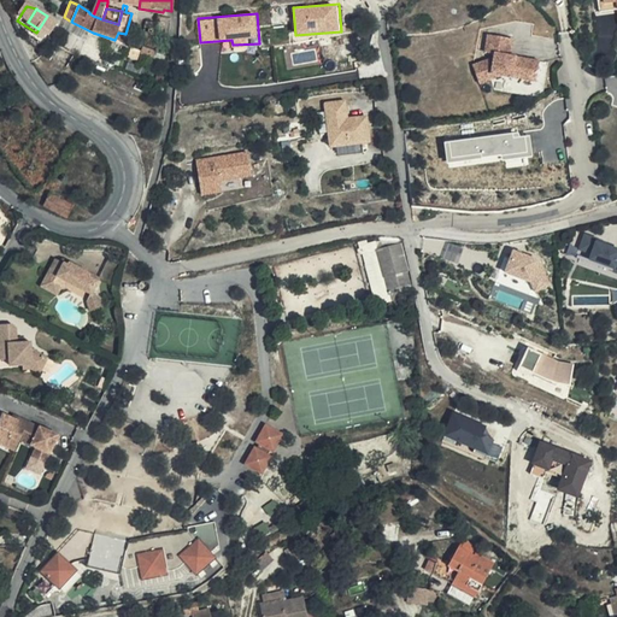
[(50,36),(58,23),(47,16),(39,29),(50,36)]
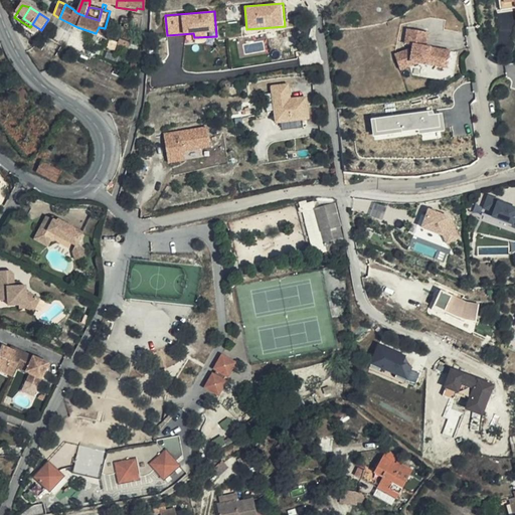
[(123,28),(128,29),(129,19),(122,18),(120,27),(123,28)]
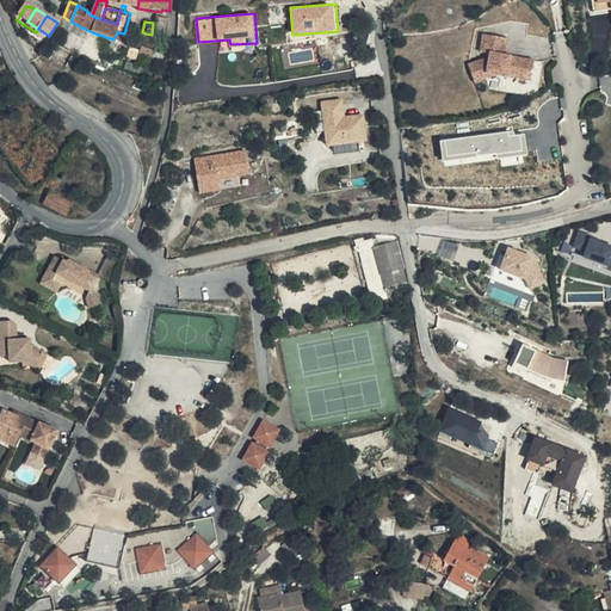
[(480,49),(488,50),(505,53),(507,36),(483,31),(480,49)]
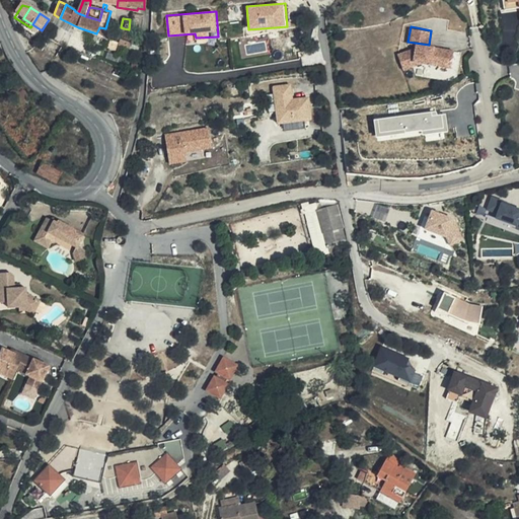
[(96,44),(98,38),(92,35),(89,43),(93,44),(94,44),(96,44)]
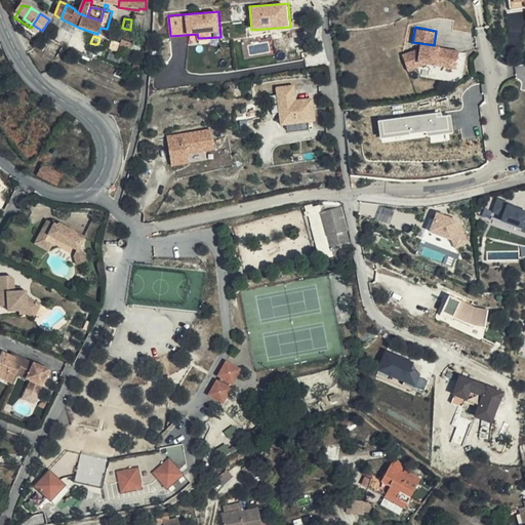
[(85,52),(88,43),(76,38),(73,47),(85,52)]
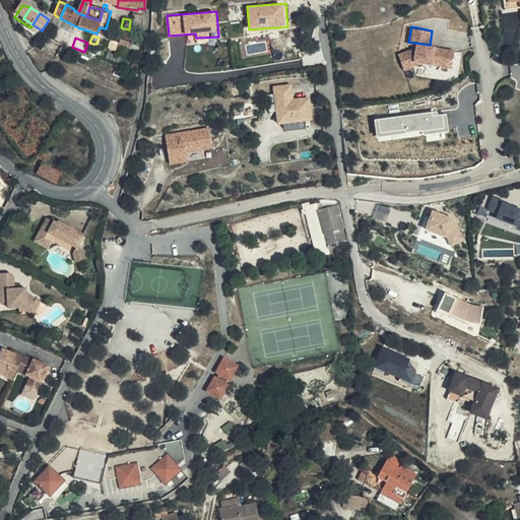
[(347,52),(345,38),(332,40),(334,54),(347,52)]
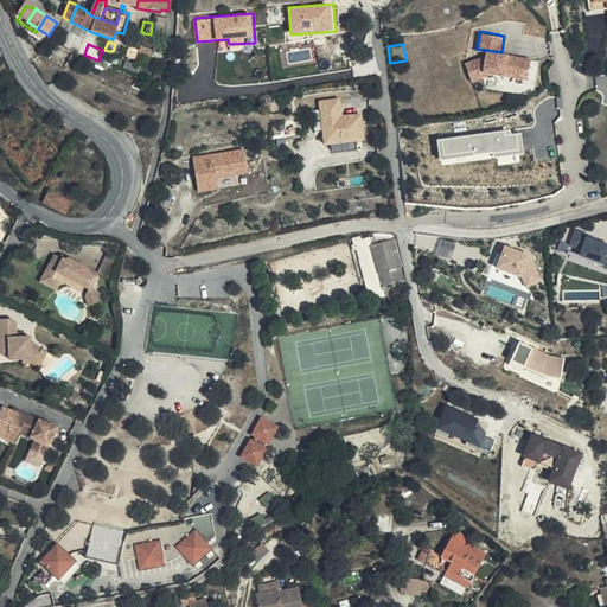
[(502,52),(485,50),(484,55),(464,63),(470,81),(492,72),(502,75),(503,70),(526,74),(529,58),(502,52)]
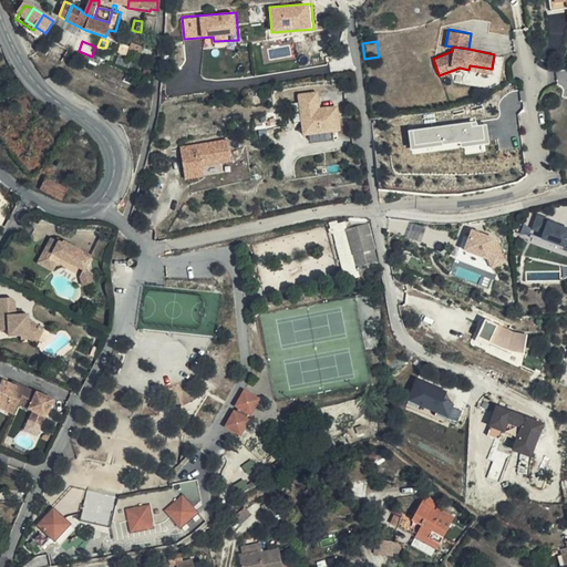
[(33,107),(21,93),(12,101),(23,114),(33,107)]
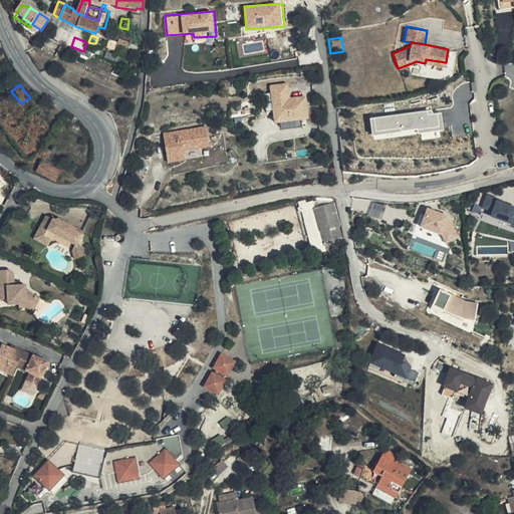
[(272,86),(274,101),(291,99),(289,84),(272,86)]
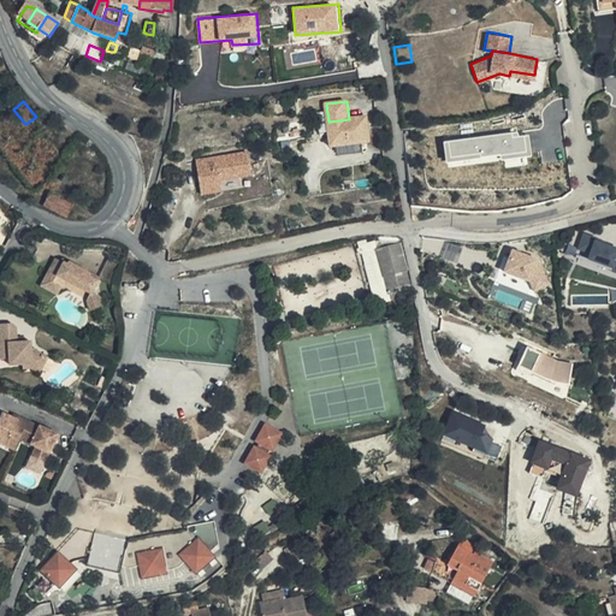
[(349,119),(329,122),(332,148),(373,142),(369,116),(349,119)]
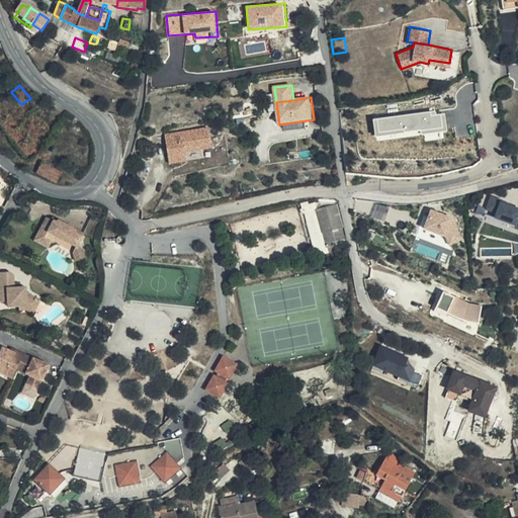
[(431,110),(377,116),(378,131),(421,125),(422,130),(442,126),(441,112),(431,113),(431,110)]
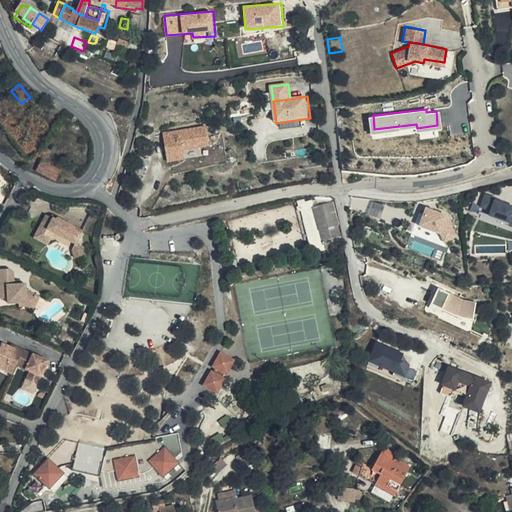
[(374,129),(373,115),(369,116),(372,137),(442,128),(440,111),(436,111),(437,125),(417,128),(416,124),(374,129)]
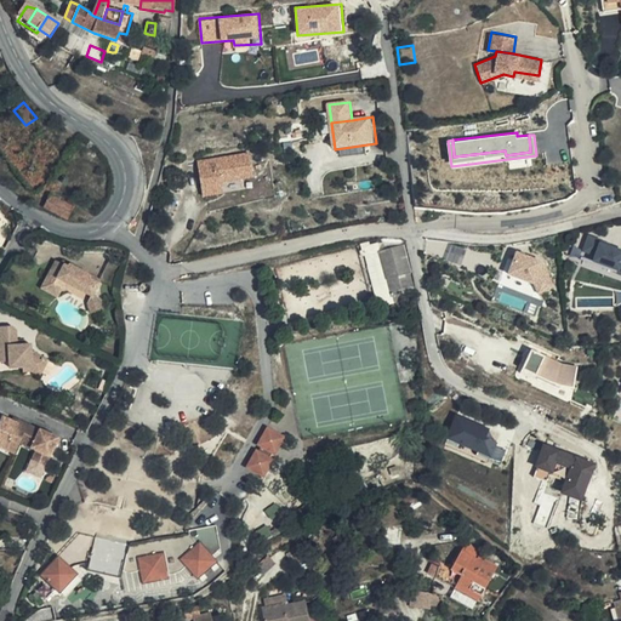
[(255,177),(251,153),(197,160),(203,198),(223,195),(222,182),(255,177)]
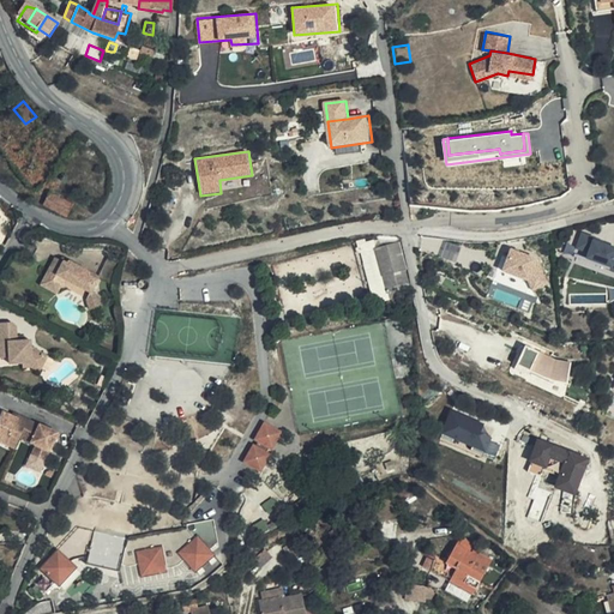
[(73,206),(52,193),(44,205),(67,217),(73,206)]
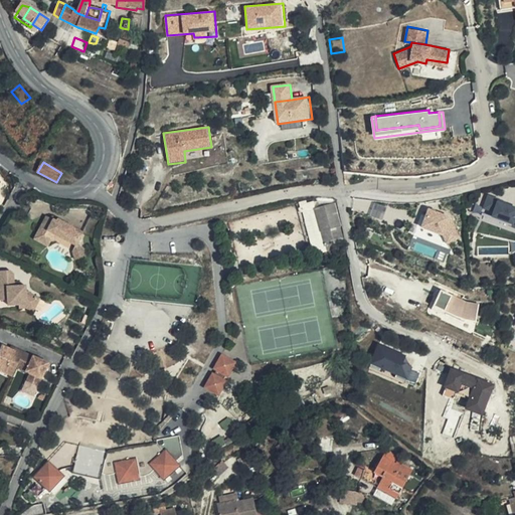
[(499,197),(488,194),(484,206),(494,210),(492,215),(513,222),(512,225),(514,226),(514,206),(498,200),(499,197)]
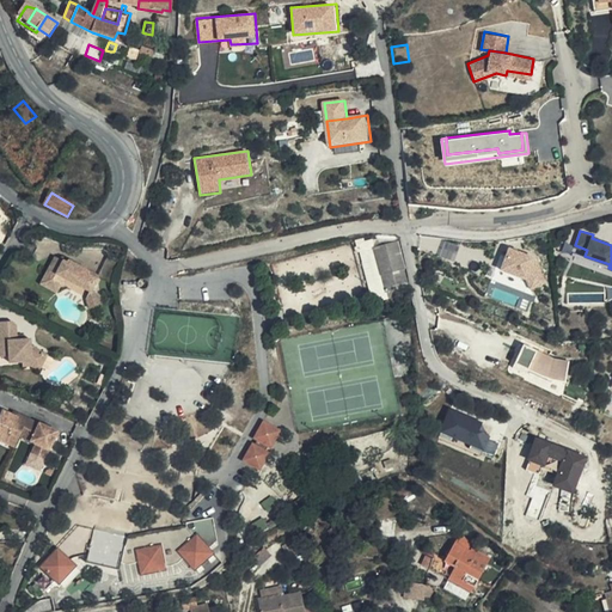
[(397,240),(375,246),(381,271),(386,270),(391,288),(408,282),(397,240)]
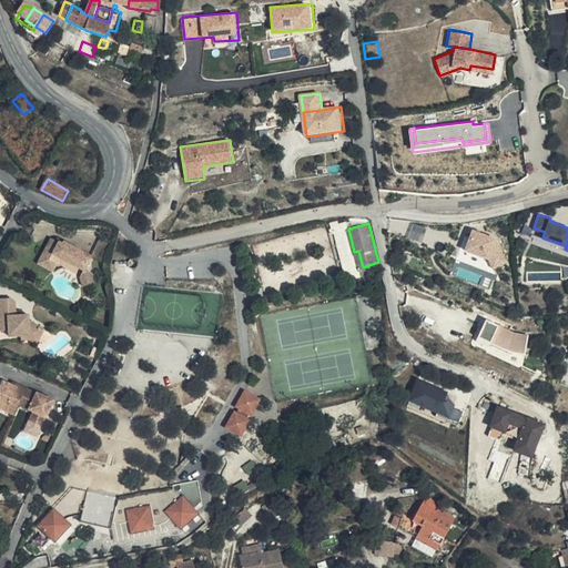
[(545,232),(534,227),(530,236),(565,249),(566,245),(543,237),(545,232)]
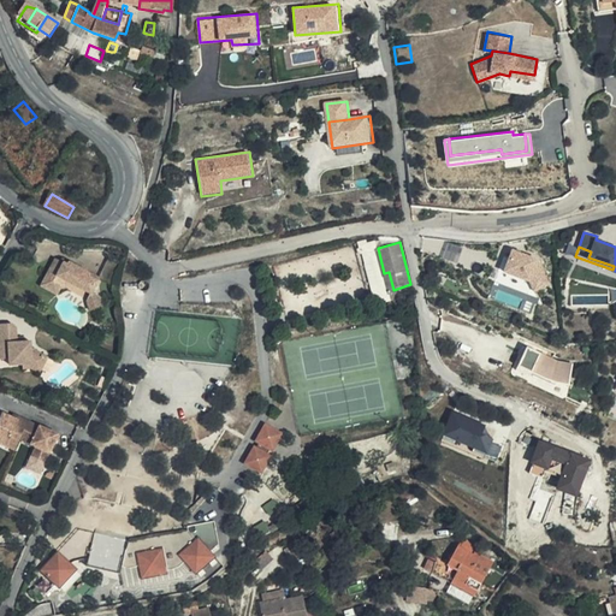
[(384,273),(378,248),(371,249),(384,292),(394,290),(389,272),(384,273)]
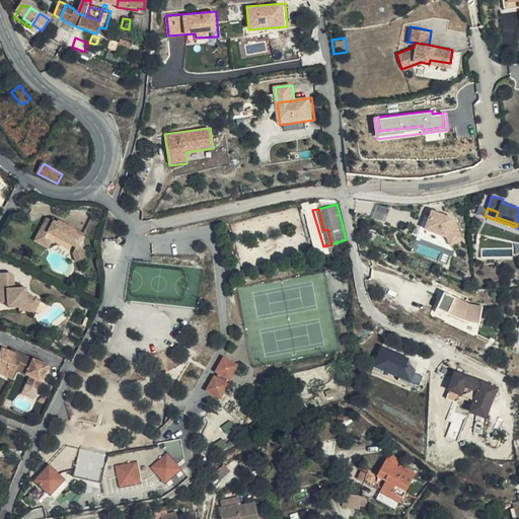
[(462,238),(453,217),(432,209),(430,214),(425,227),(446,235),(450,243),(462,238)]
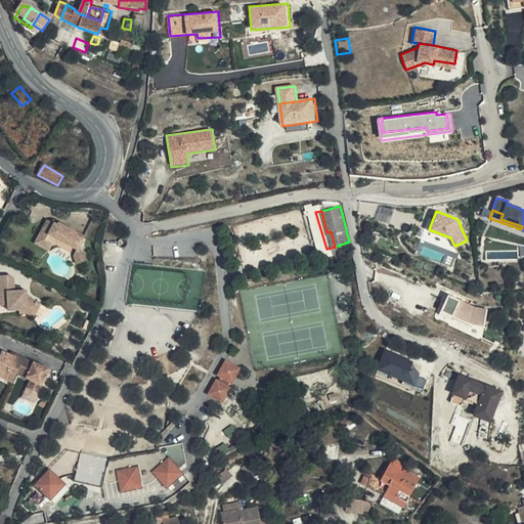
[(434,216),(429,214),(420,237),(449,248),(454,246),(450,237),(429,229),(434,216)]
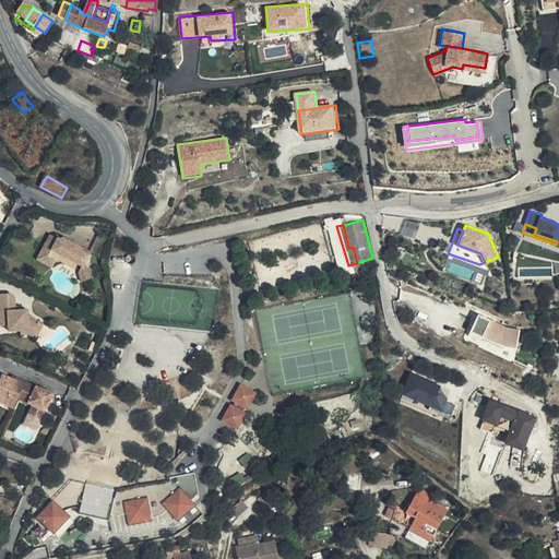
[(45,234),(36,253),(50,260),(52,254),(75,264),(73,270),(75,278),(88,276),(85,266),(81,264),(86,250),(58,237),(57,239),(45,234)]
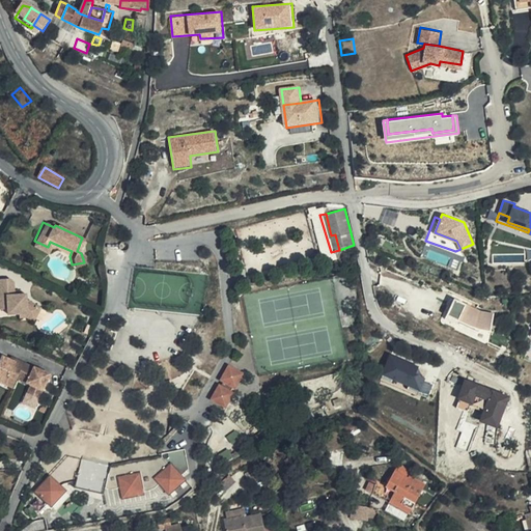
[(48,247),(34,241),(31,247),(45,253),(48,247)]
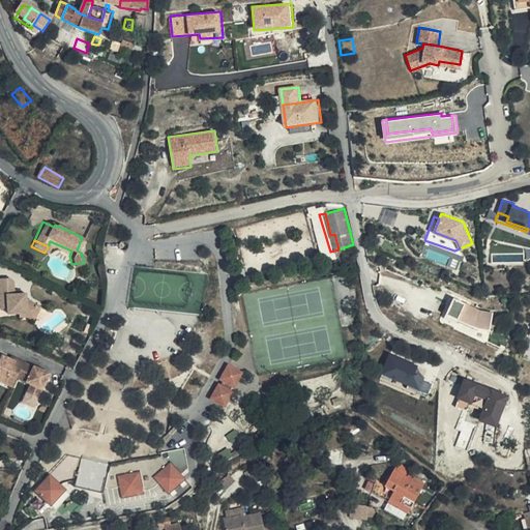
[(50,241),(48,246),(69,256),(71,251),(50,241)]
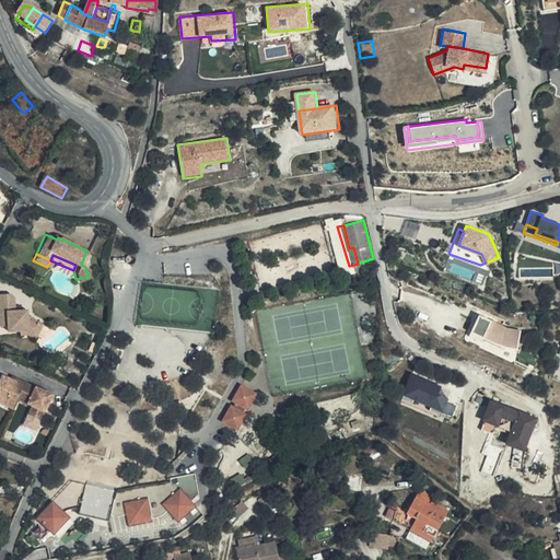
[(0,306),(15,306),(15,299),(12,296),(0,296),(0,306)]
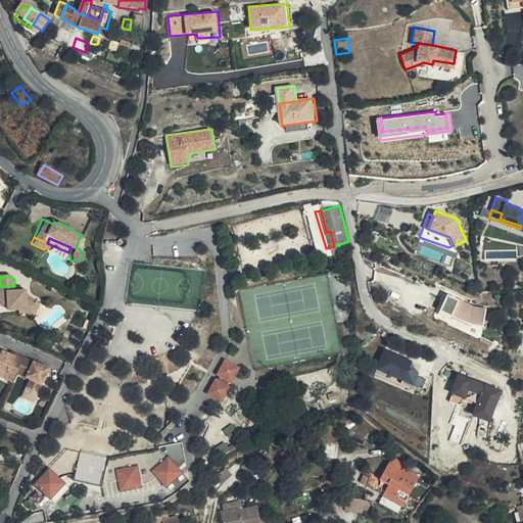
[(14,292),(14,286),(0,286),(0,305),(8,305),(8,312),(18,312),(26,312),(37,317),(42,306),(25,297),(25,291),(14,292)]
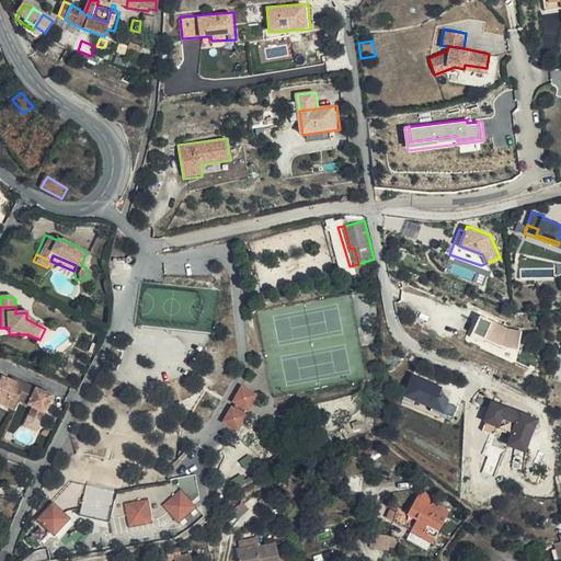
[(473,317),(464,344),(516,364),(518,352),(504,350),(484,342),(483,345),(469,341),(478,318),(473,317)]
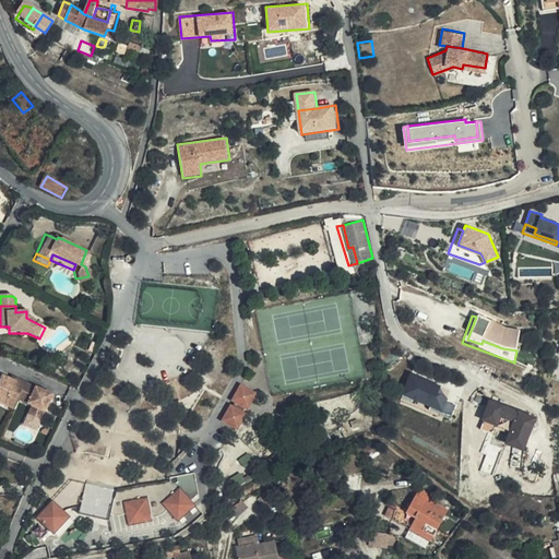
[(506,329),(476,317),(467,340),(482,344),(483,341),(502,348),(516,351),(520,330),(506,329)]
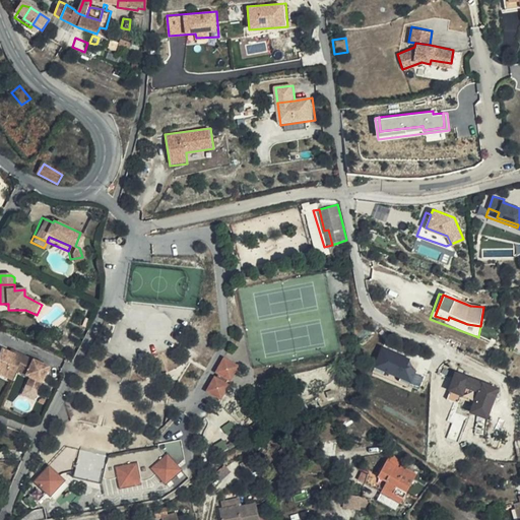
[(35,319),(37,315),(25,310),(18,310),(18,315),(25,315),(35,319)]
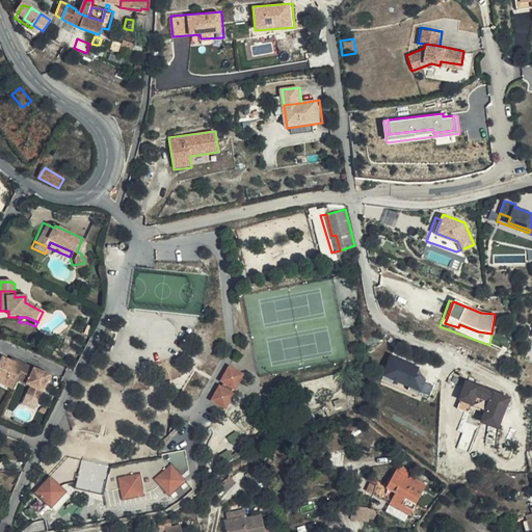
[(420,369),(392,357),(382,379),(393,384),(395,381),(409,388),(408,391),(419,395),(426,379),(417,376),(420,369)]
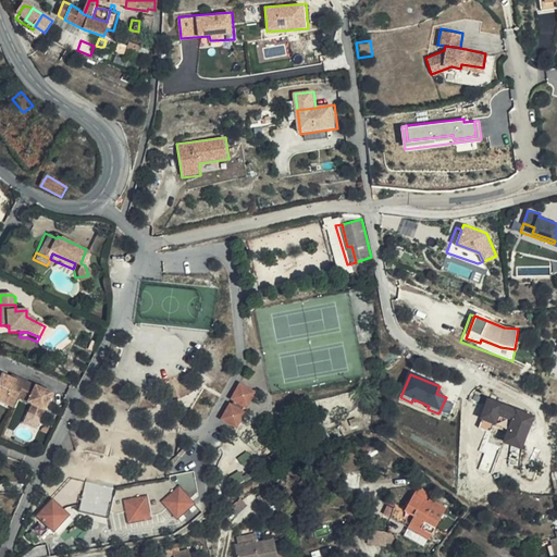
[(10,397),(15,385),(11,383),(3,379),(0,384),(0,405),(12,411),(17,401),(10,397)]
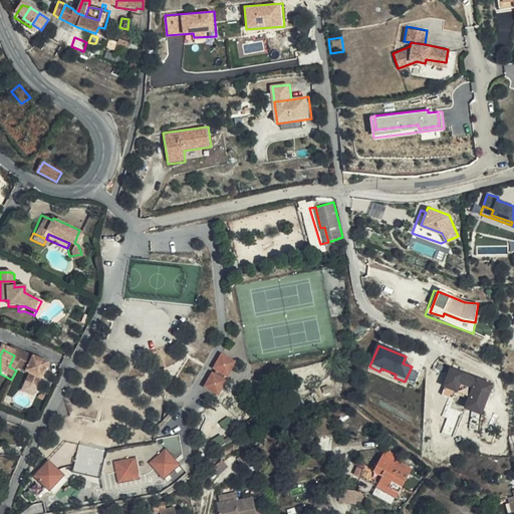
[(30,358),(12,349),(10,353),(14,355),(9,366),(22,373),(30,358)]
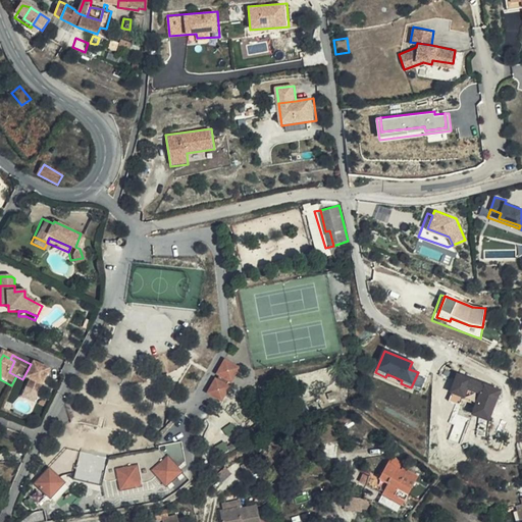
[(233,375),(240,362),(227,357),(221,371),(224,372),(230,374),(233,375)]
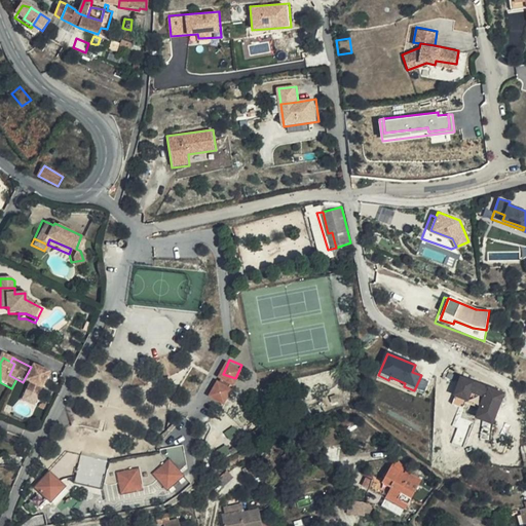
[(48,376),(31,367),(23,382),(30,386),(26,393),(37,400),(48,376)]
